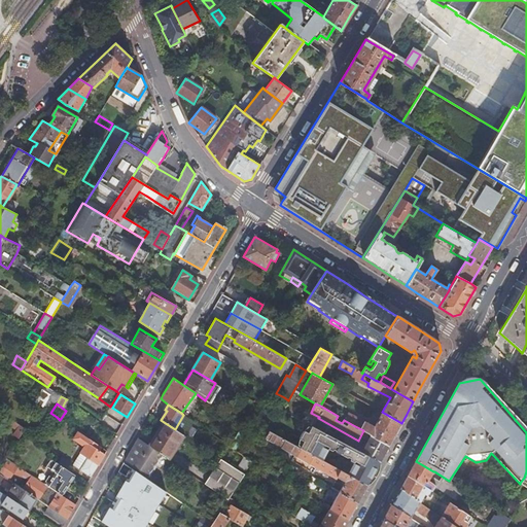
[(391,441),(401,423),(382,412),(374,426),(357,417),(353,425),(363,430),(371,434),(389,445),(391,441)]
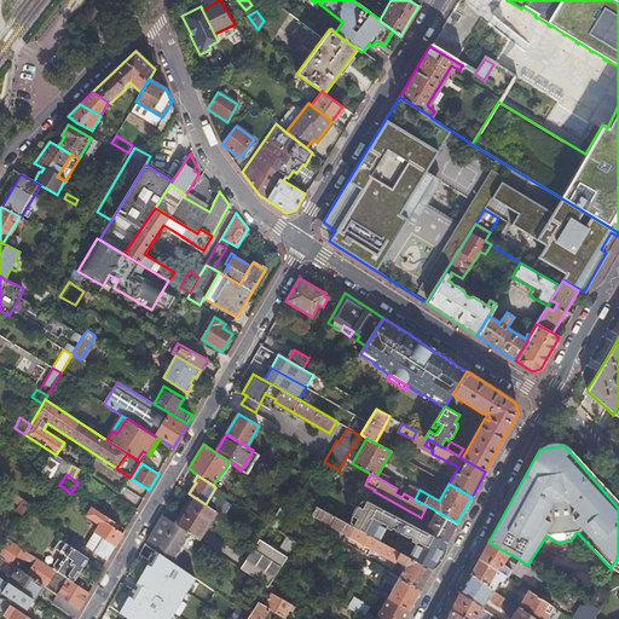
[(206,504),(192,496),(175,524),(196,537),(201,541),(218,512),(213,509),(206,504)]
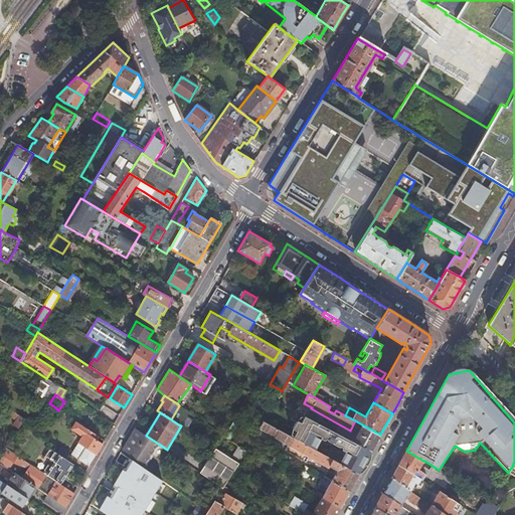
[(17,428),(24,418),(19,415),(12,424),(17,428)]
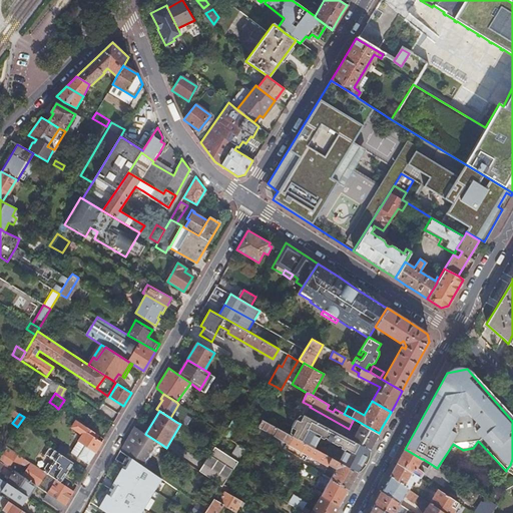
[(364,461),(370,450),(352,440),(303,414),(302,416),(299,421),(295,418),(290,427),(295,429),(292,434),(291,436),(358,472),(364,461)]
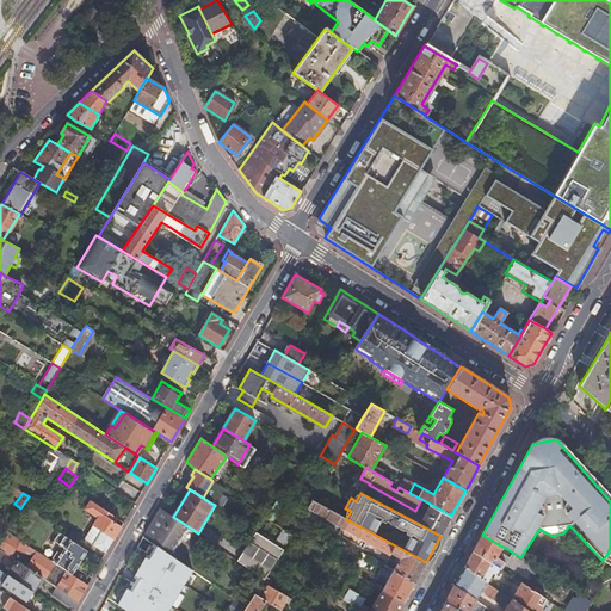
[(106,549),(121,528),(115,523),(117,518),(103,510),(91,500),(84,512),(96,519),(81,542),(103,555),(106,549)]
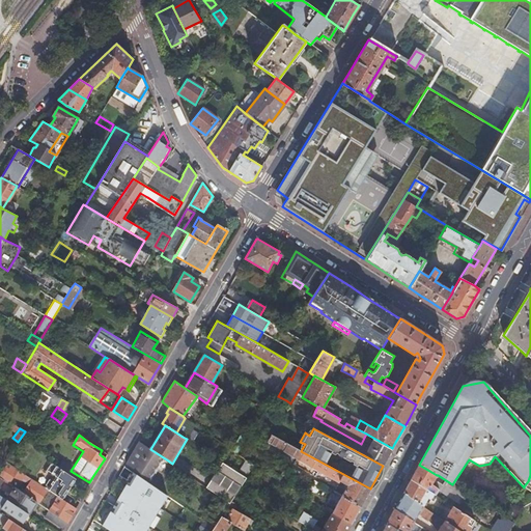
[(363,502),(370,488),(301,451),(271,435),(268,441),(297,458),(318,471),(338,482),(339,480),(347,485),(342,495),(361,506),(363,502)]
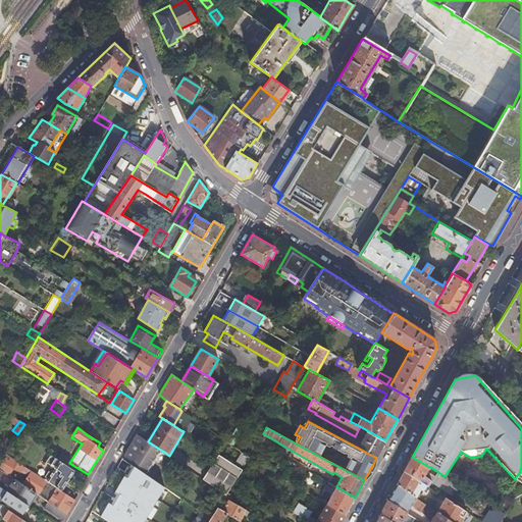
[(379,453),(385,440),(367,430),(358,448),(376,458),(379,453)]
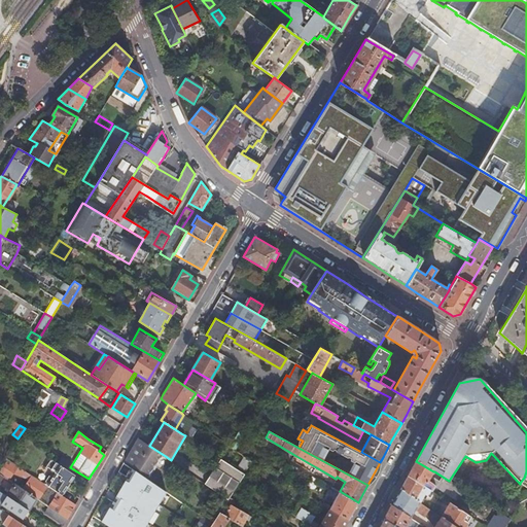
[(149,446),(138,437),(132,448),(125,459),(149,477),(159,463),(162,465),(167,457),(149,446)]
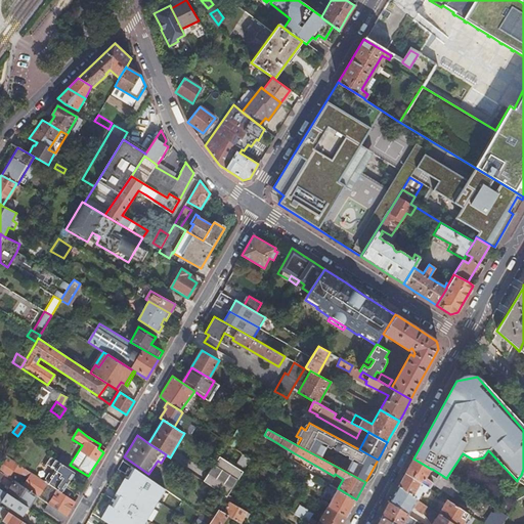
[(238,479),(244,472),(215,452),(212,456),(217,460),(204,480),(227,496),(238,479)]
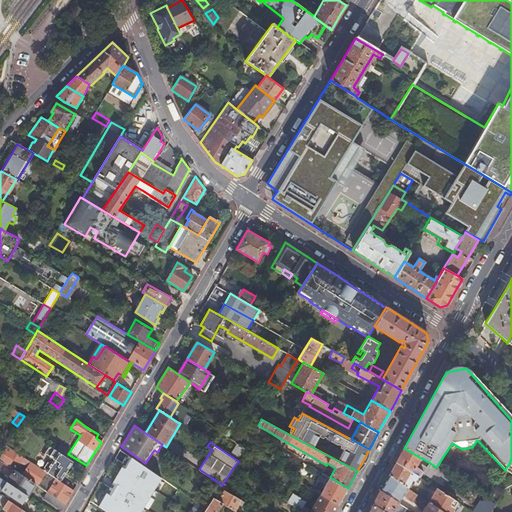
[(238,458),(244,448),(236,443),(230,453),(238,458)]
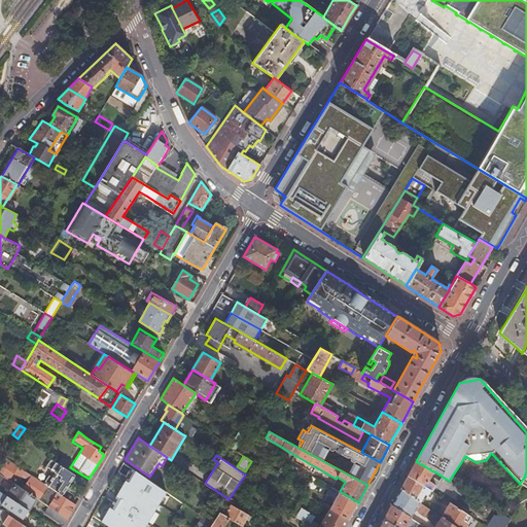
[(74,507),(75,504),(62,495),(43,484),(4,458),(3,460),(0,465),(0,475),(1,476),(8,480),(12,473),(19,478),(20,477),(28,479),(21,489),(36,498),(47,506),(67,519),(74,507)]
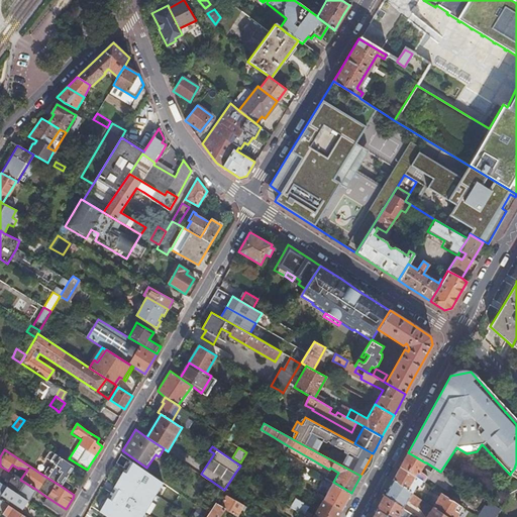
[(61,486),(74,467),(69,462),(56,454),(47,449),(42,458),(49,462),(42,475),(61,486)]
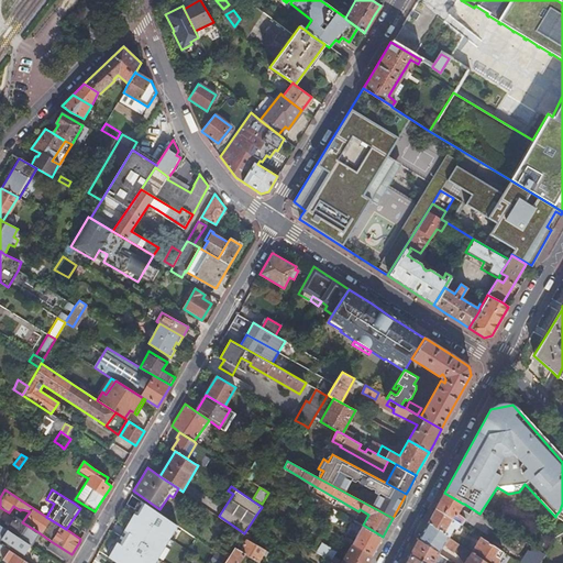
[(435,509),(461,526),(465,520),(457,515),(463,504),(444,493),(437,506),(435,509)]
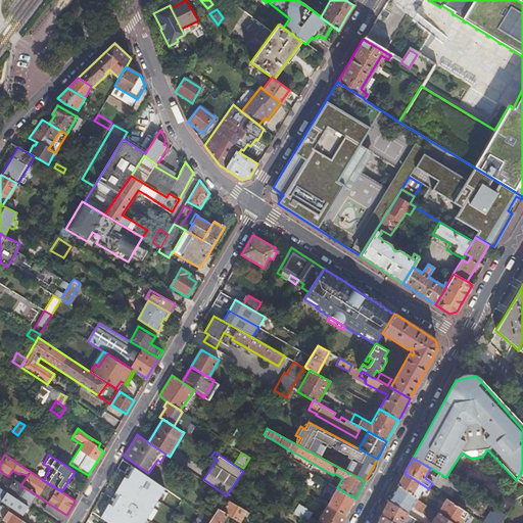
[(109,522),(143,522),(164,487),(131,465),(124,477),(114,471),(107,484),(116,489),(100,517),(109,522)]
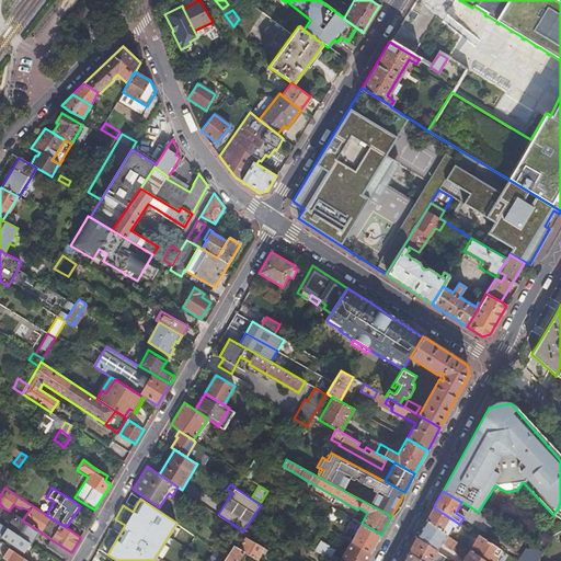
[(458,531),(462,525),(459,524),(434,507),(432,511),(425,522),(441,533),(446,537),(451,527),(458,531)]
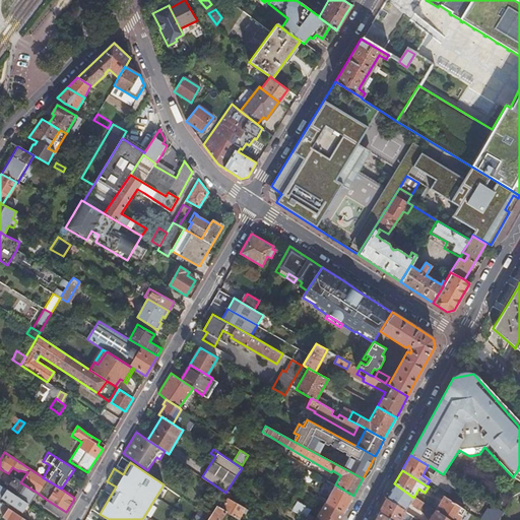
[(454,481),(443,474),(435,488),(448,496),(456,483),(454,481)]
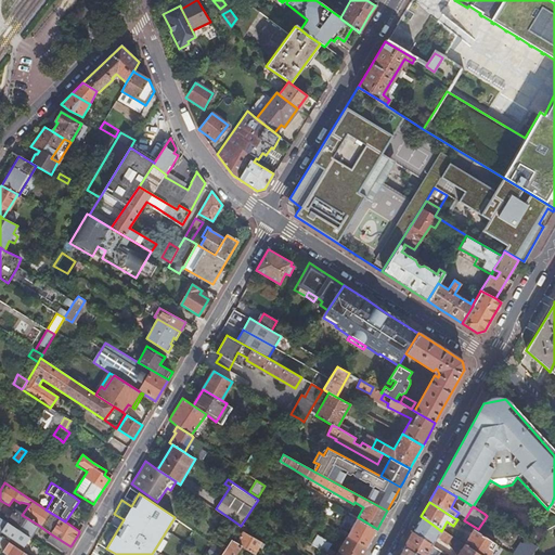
[(29,538),(38,525),(22,515),(15,510),(7,523),(29,538)]
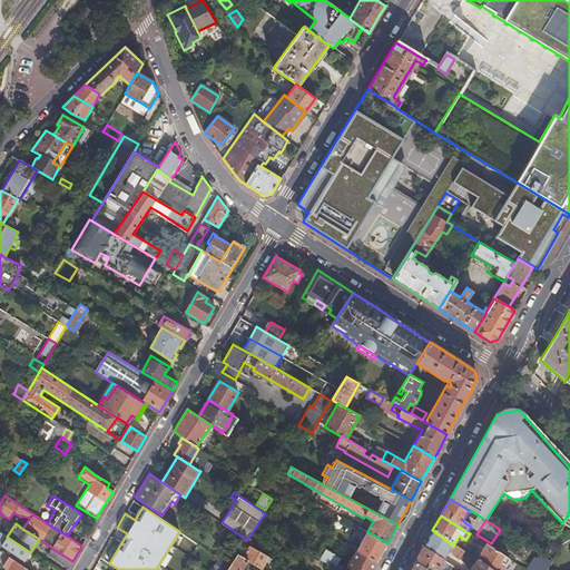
[(459,560),(464,552),(453,546),(448,541),(432,530),(424,544),(414,562),(425,569),(438,569),(449,552),(452,554),(452,556),(459,560)]
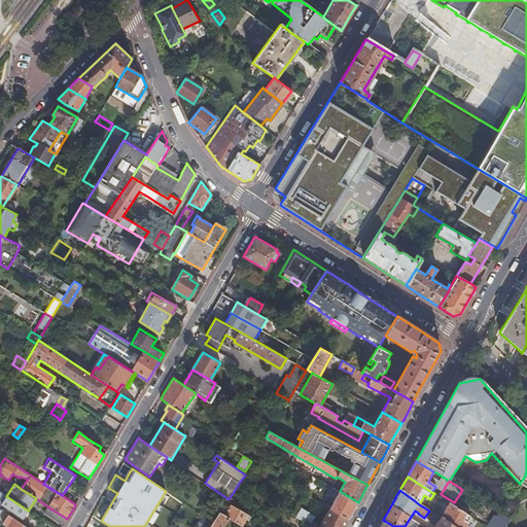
[(0,506),(1,504),(23,518),(28,511),(6,496),(0,491),(0,506)]
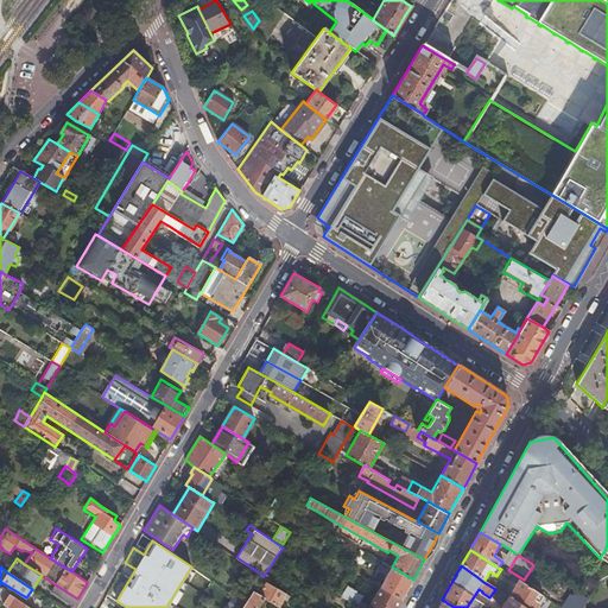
[(405,595),(413,580),(392,567),(381,588),(401,600),(405,595)]
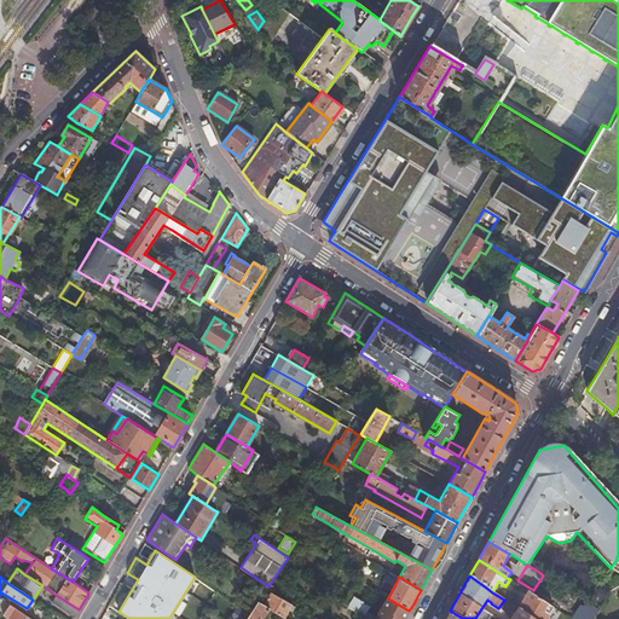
[(279,589),(276,594),(284,599),(287,594),(279,589)]
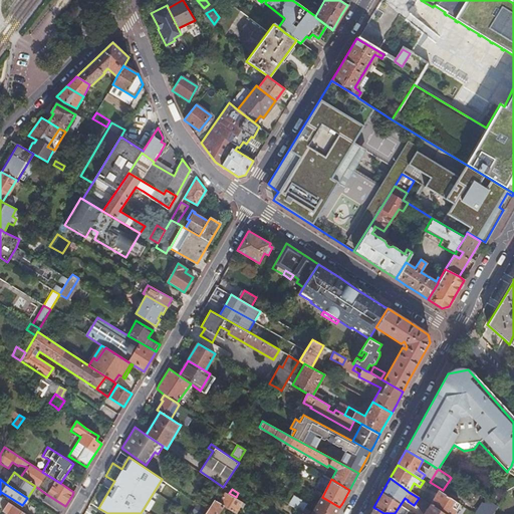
[(243,503),(221,490),(217,495),(222,498),(219,503),(224,506),(229,509),(236,513),(243,503)]
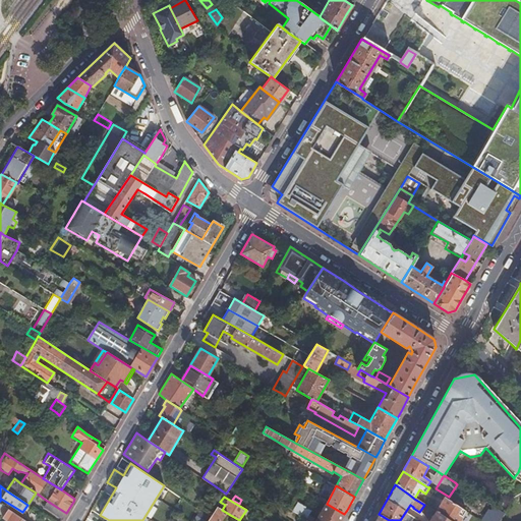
[(449,520),(459,520),(466,512),(445,498),(436,512),(449,520)]
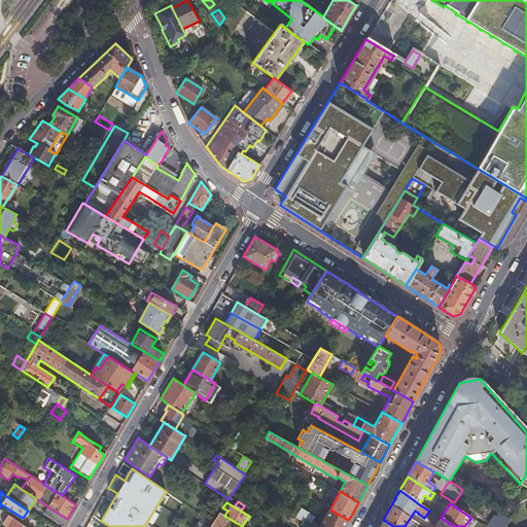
[(65,522),(67,519),(47,506),(44,513),(63,525),(65,522)]
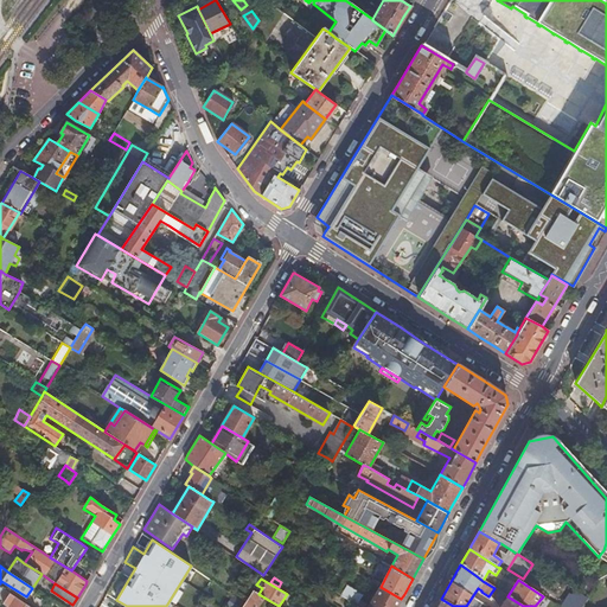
[(396,606),(401,599),(381,587),(366,606),(396,606)]
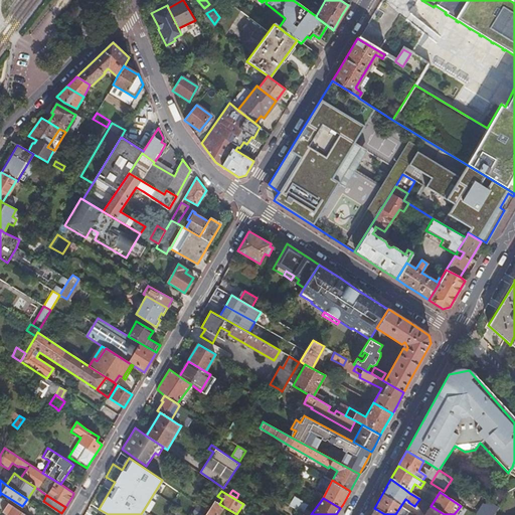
[(219,504),(214,501),(207,511),(204,514),(218,514),(222,510),(224,507),(219,504)]
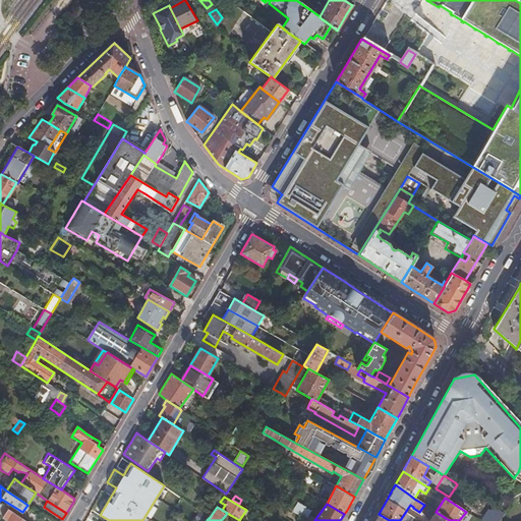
[(7,520),(26,520),(7,508),(3,516),(2,517),(7,520)]
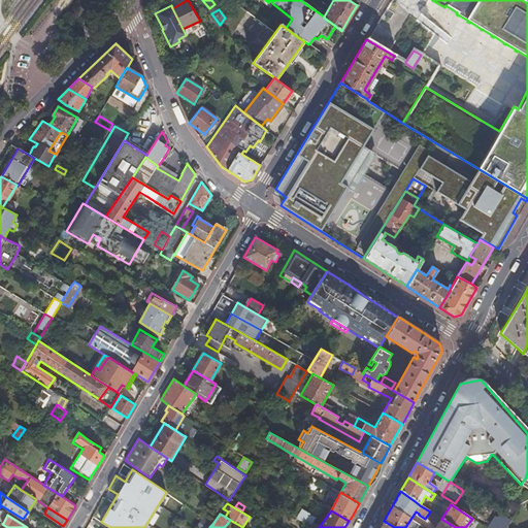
[(495,527),(506,527),(510,521),(504,517),(501,523),(499,522),(495,527)]
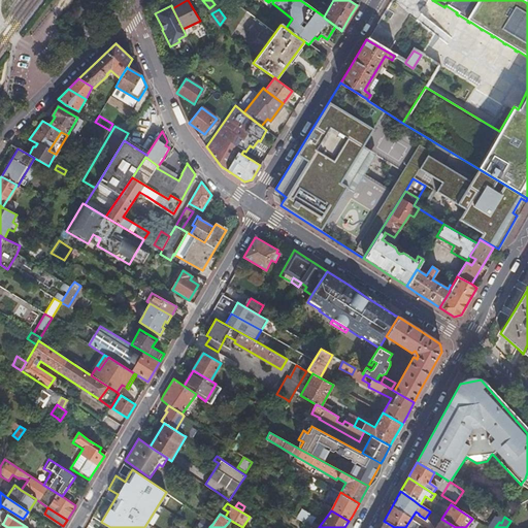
[(455,527),(441,519),(435,527),(423,527),(424,527),(415,522),(410,527),(455,527)]
